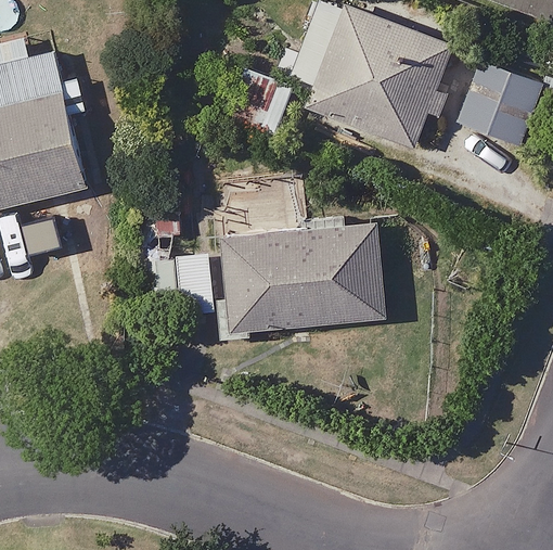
[(452,45),(329,0),(318,0),(292,75),(316,84),(307,109),(415,148),(452,45)]
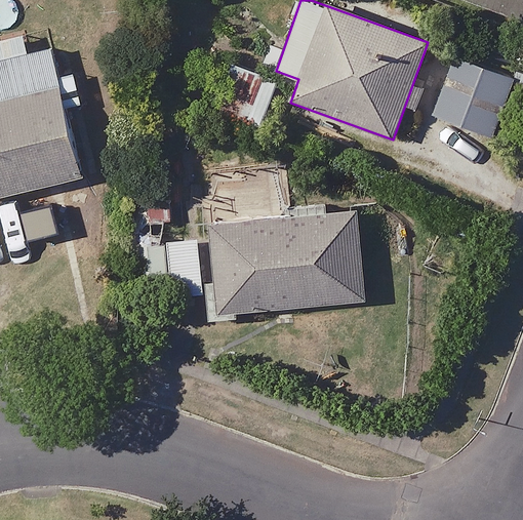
[(522,0),(460,0),(522,22),(522,0)]
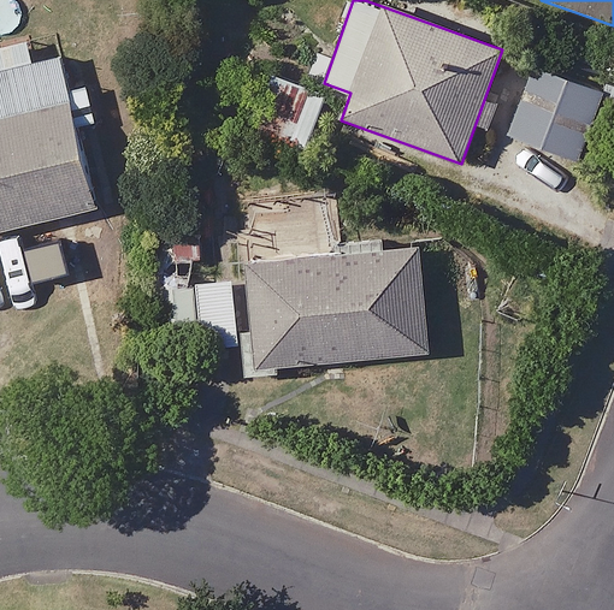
[(0,231),(94,211),(60,59),(0,72),(0,231)]
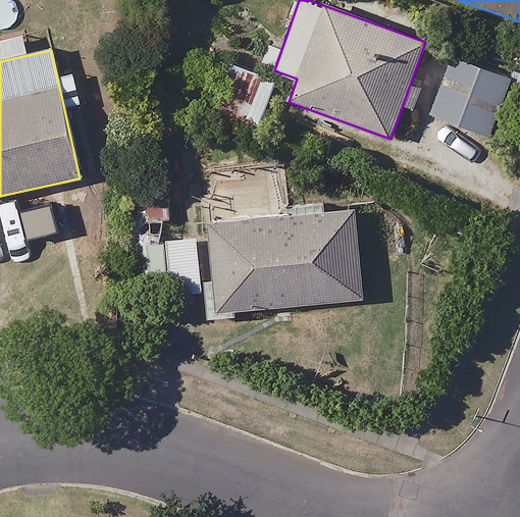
[(509,82),(453,60),(432,115),(488,136),(509,82)]
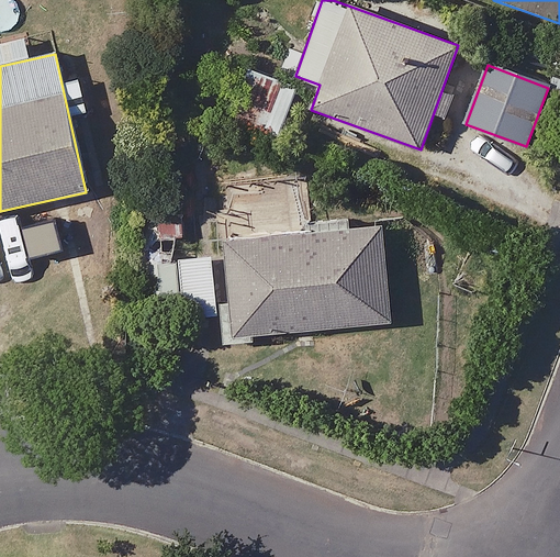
[(280,198),(222,202),(226,257),(142,264),(146,322),(222,315),(223,337),(389,324),(381,229),(283,236),(280,198)]
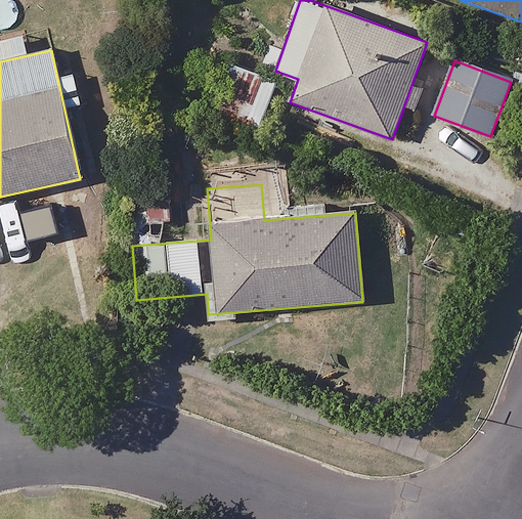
All buildings are outlined.
